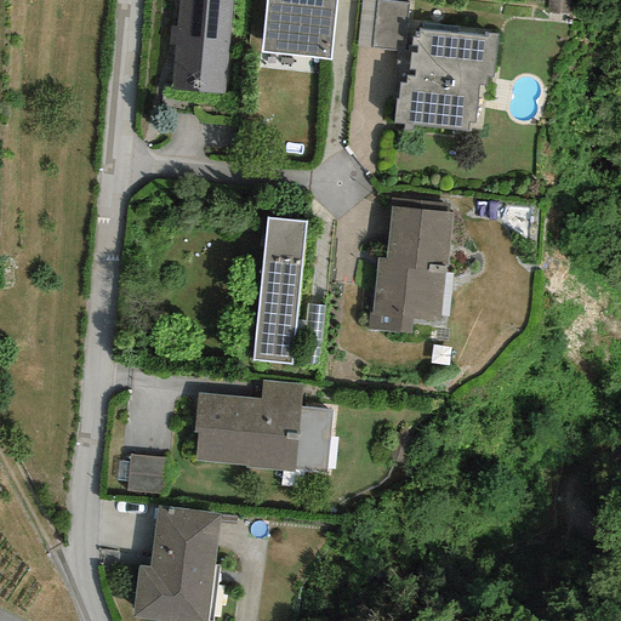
[(232,0),(177,0),(170,91),(224,96),(232,0)]
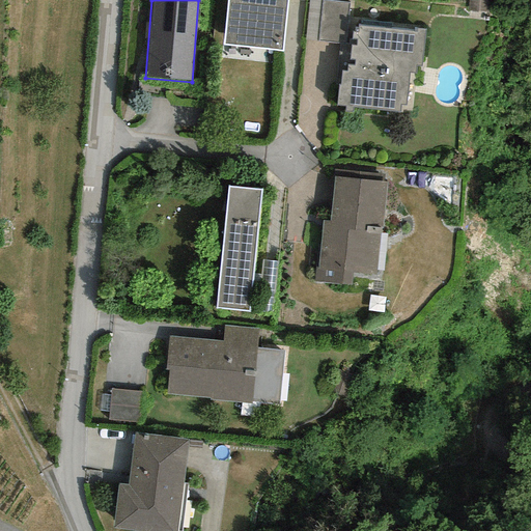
[(287,0),(226,0),(222,45),(282,51),(287,0)]
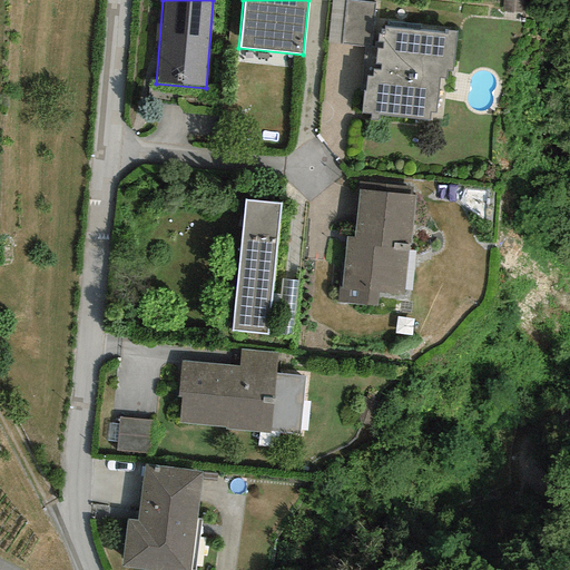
[(375,3),(345,0),(330,0),(326,42),(370,47),(375,3)]
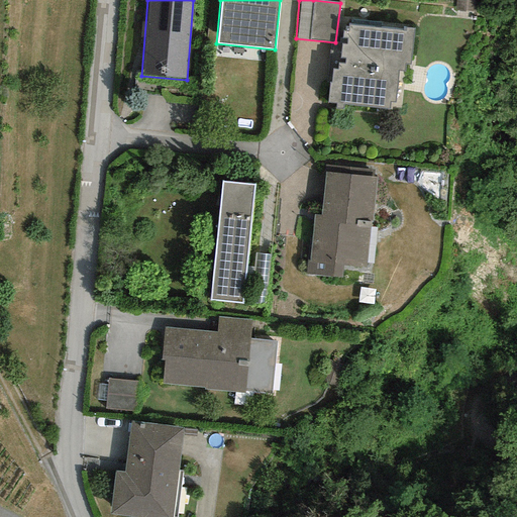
[(405,30),(348,24),(348,27),(345,26),(344,30),(342,30),(341,38),(346,38),(345,44),(341,43),(339,58),(344,58),(343,64),(338,63),(337,70),(332,69),(331,83),(329,83),(327,102),(335,103),(335,108),(342,109),(342,104),(388,109),(389,102),(394,102),(398,71),(404,72),(405,64),(410,65),(413,28),(405,27),(405,30)]
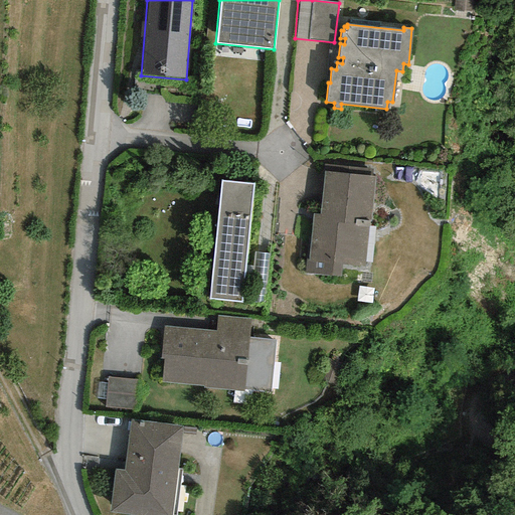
[(374,176),(324,171),(319,215),(312,215),(306,273),(340,277),(341,264),(364,267),(374,176)]
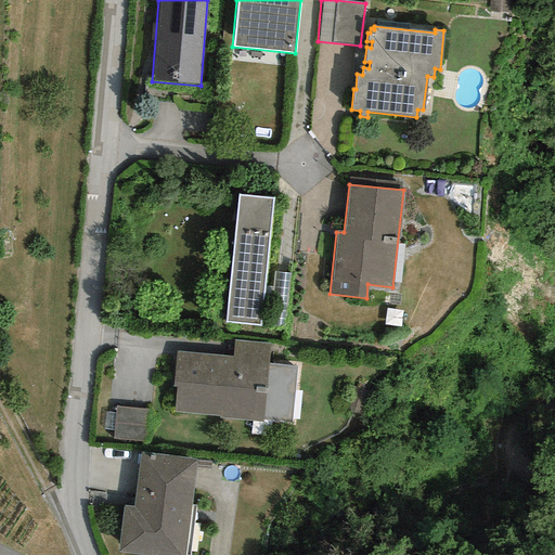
[(273,198),(237,195),(224,323),(260,327),(273,198)]
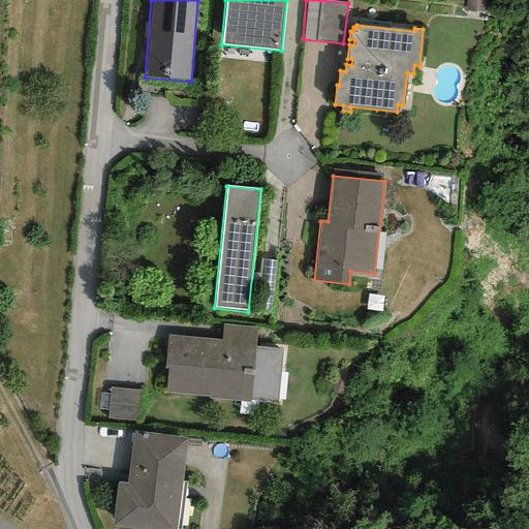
[(257,327),(223,323),(222,340),(167,335),(164,369),(167,369),(165,392),(208,395),(208,399),(250,402),(250,400),(277,402),(282,349),(255,346),(257,327)]
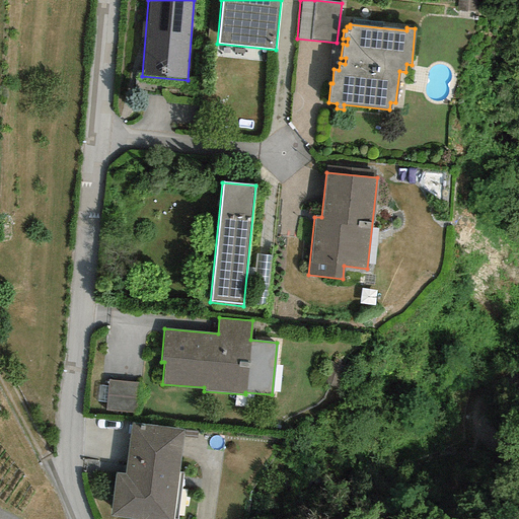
[(106,405),(137,408),(138,378),(107,377),(106,405)]
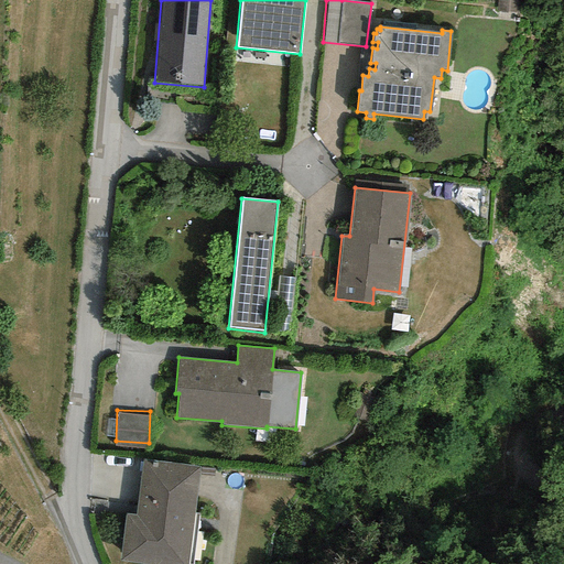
[(186,563),(199,466),(142,459),(136,514),(125,513),(119,561),(144,563),(186,563)]
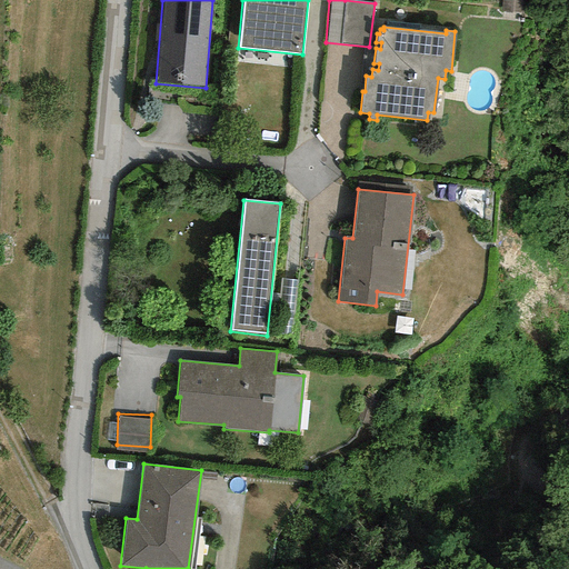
All buildings are outlined.
